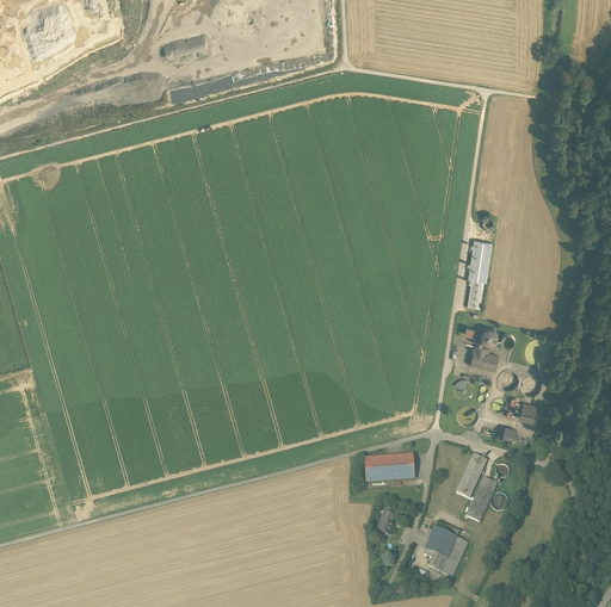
[(493,223),(494,221),(493,217),(491,216),(488,215),(486,216),(483,217),(483,221),(483,223),(486,225),(488,225),(491,225),(493,223)]
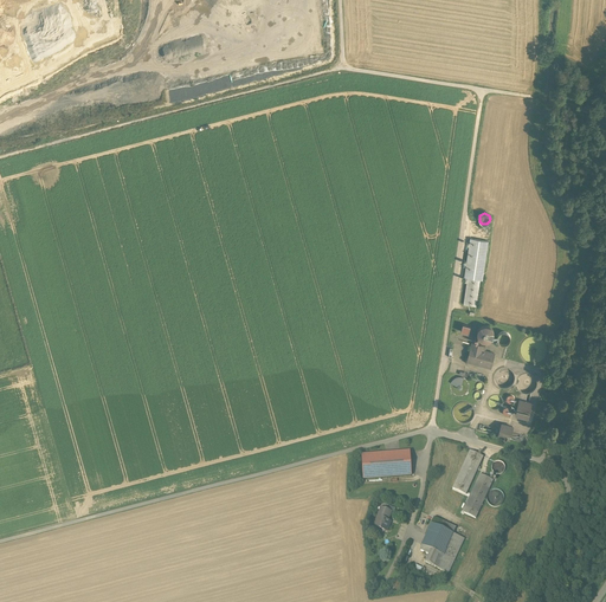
[(488,239),(470,235),(464,274),(468,276),(479,277),(482,277),(488,239)]
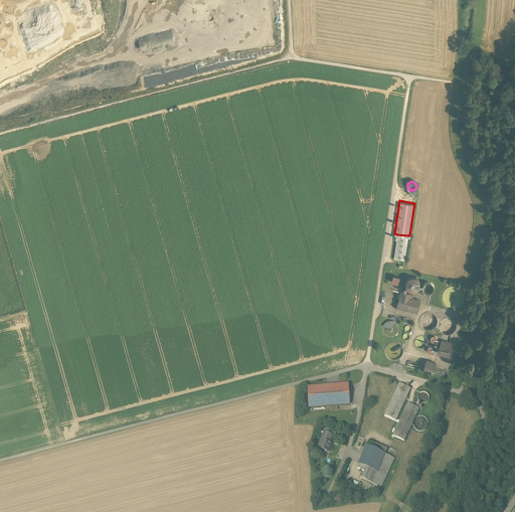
[(407,235),(397,234),(394,257),(404,259),(407,235)]
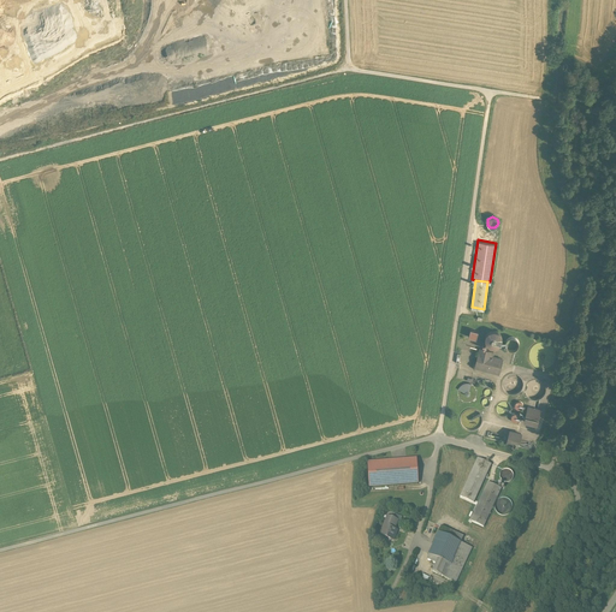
[(503,328),(487,328),(487,343),(503,344),(503,328)]
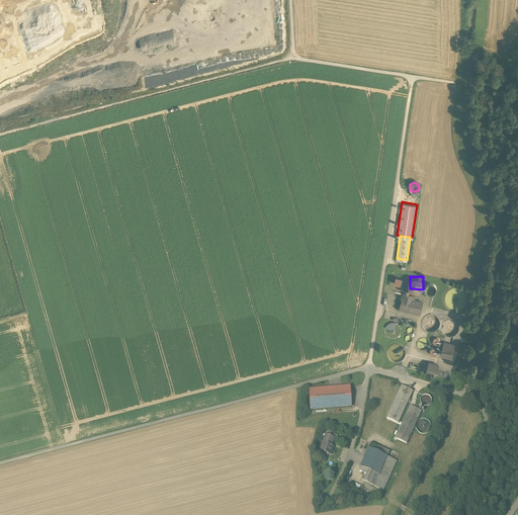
[(414,297),(413,297),(414,293),(403,291),(399,308),(419,313),(422,299),(414,297)]
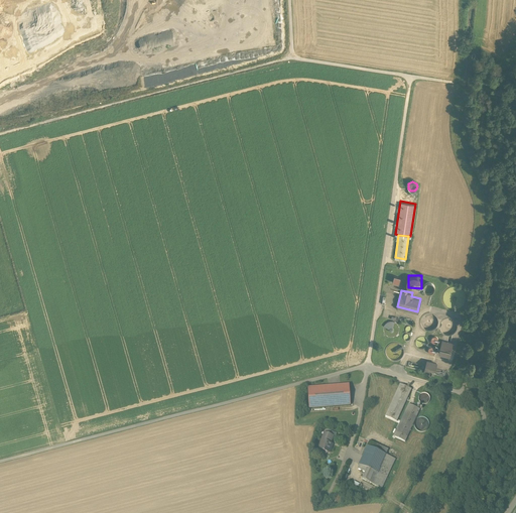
[(385,322),(383,325),(385,325),(386,324),(389,327),(389,328),(390,329),(390,330),(392,330),(393,329),(393,327),(393,326),(392,326),(392,321),(394,322),(394,319),(391,318),(388,319),(385,322)]
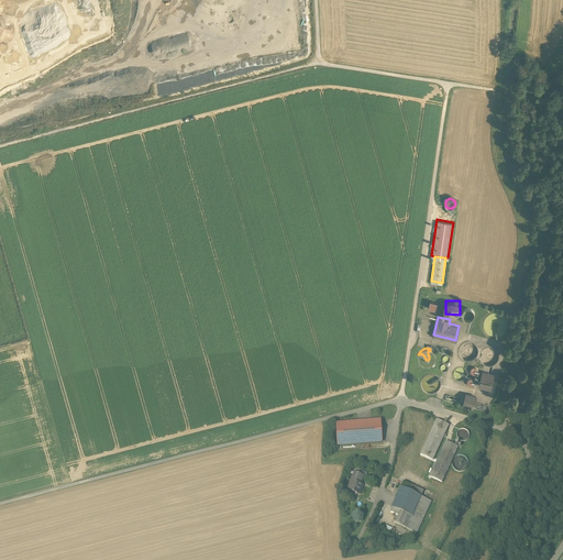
[(494,373),(482,370),(478,383),(489,386),(494,373)]
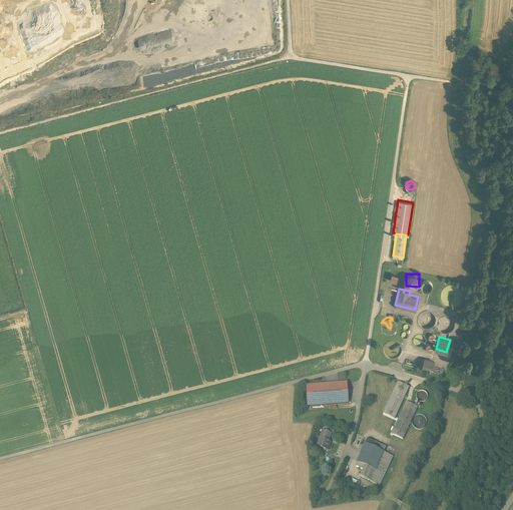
[(434,359),(424,357),(421,367),(431,370),(431,369),(430,369),(431,364),(433,365),(434,359)]
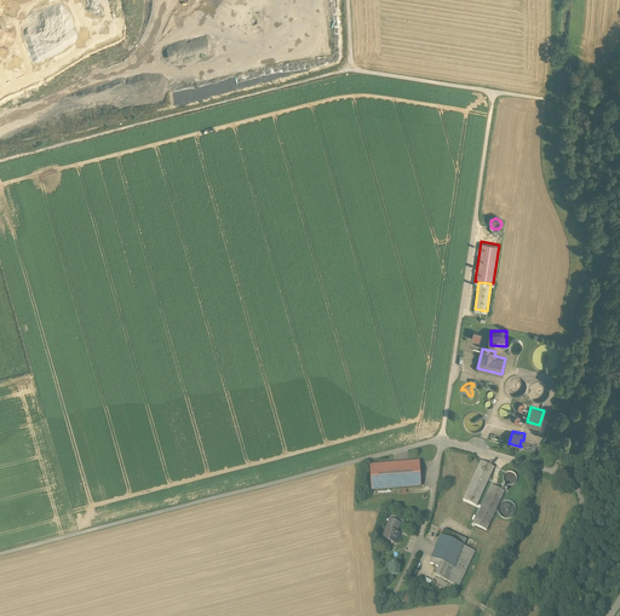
[(494,464),(481,458),(463,496),(476,502),(494,464)]
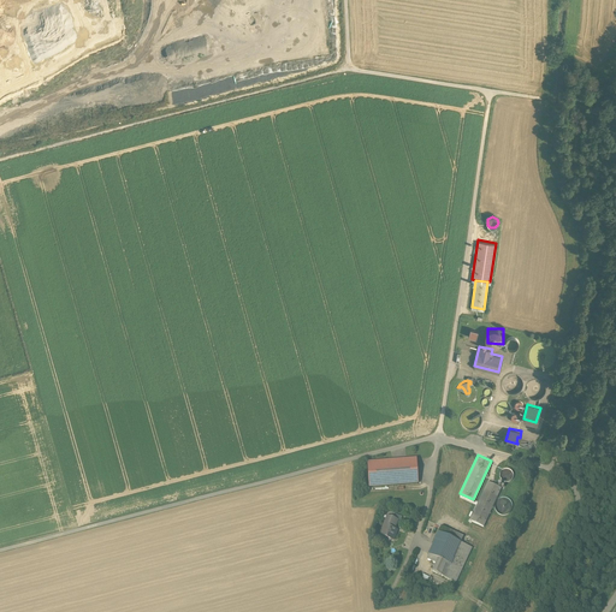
[(416,456),(368,459),(369,483),(418,480),(416,456)]
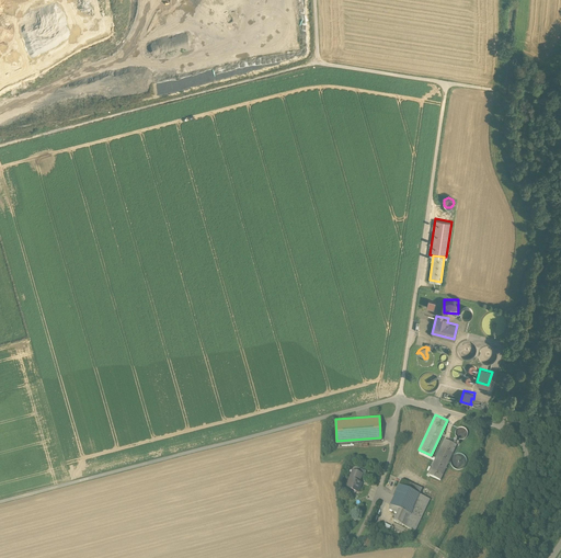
[(467,434),(468,431),(467,428),(465,425),(461,424),(458,425),(456,428),(456,431),(456,434),(458,436),(461,436),(465,436),(467,434)]
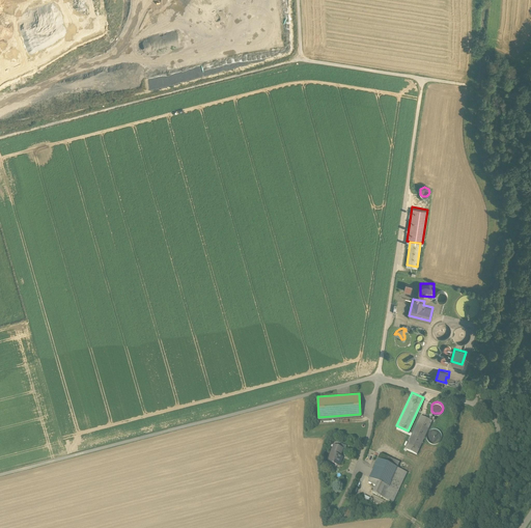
[(432,419),(420,413),(404,446),(417,451),(432,419)]
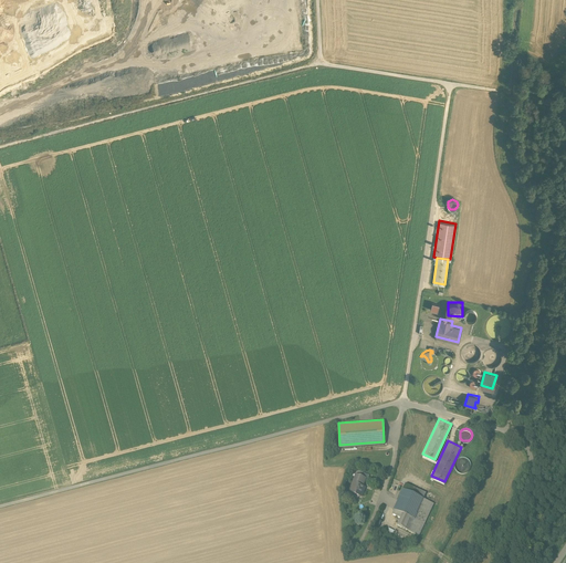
[(470,467),(471,462),(470,459),(467,456),(462,455),(458,456),(456,459),(454,462),(456,467),(459,470),(462,471),(467,470),(470,467)]
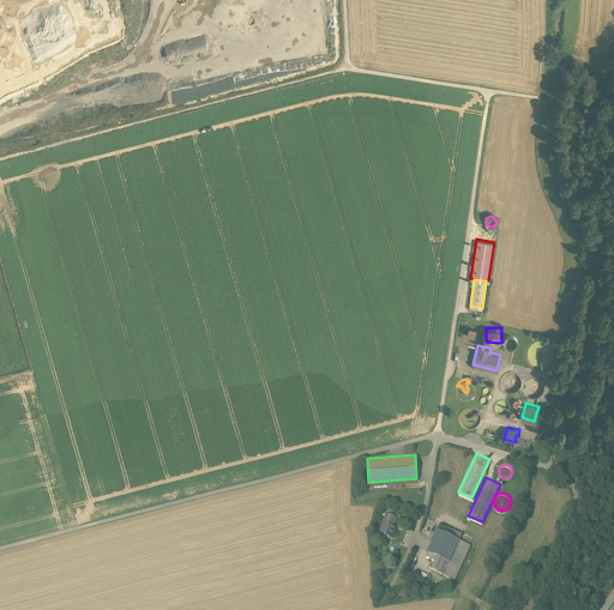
[(392,513),(386,511),(383,520),(384,520),(380,531),(392,536),(396,525),(391,524),(392,520),(393,521),(396,515),(392,513)]
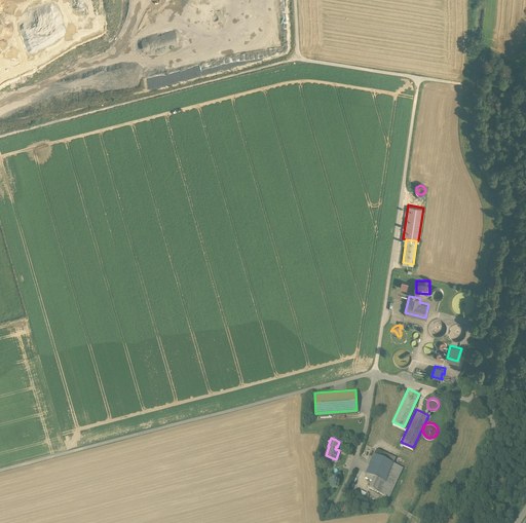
[(396,455),(381,449),(379,454),(392,460),(396,455)]
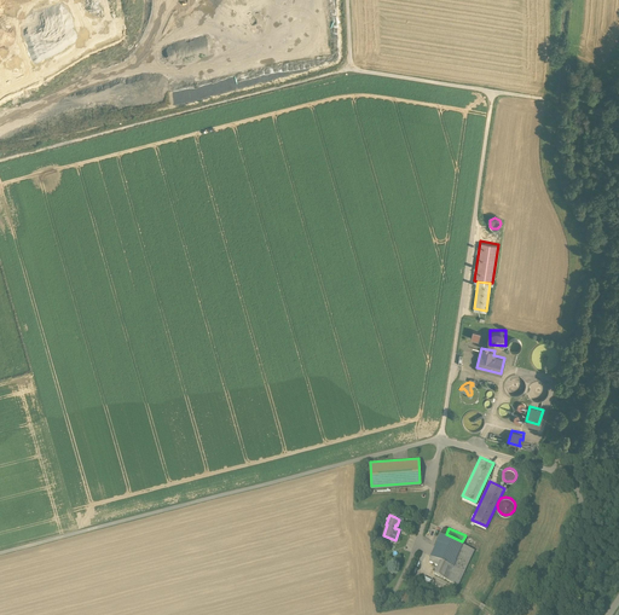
[(446,534),(440,532),(433,547),(431,553),(440,558),(438,562),(434,570),(446,576),(462,541),(446,534)]
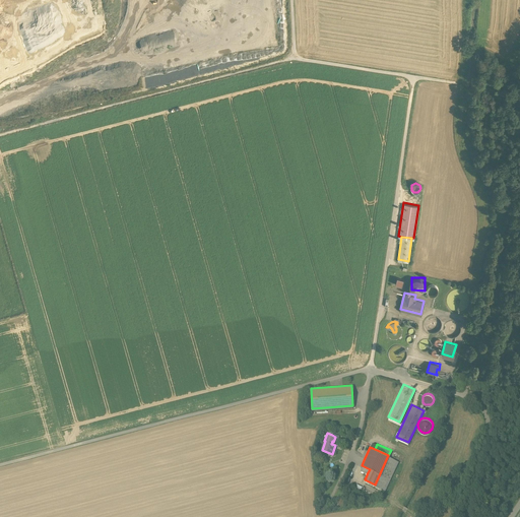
[(388,455),(375,485),(384,489),(398,460),(388,455)]
